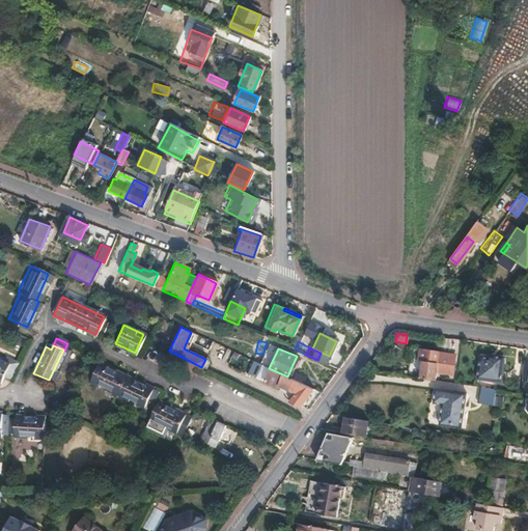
[(421,361),(418,378),(433,381),(435,372),(448,373),(451,357),(437,355),(437,353),(418,350),(416,360),(421,361)]
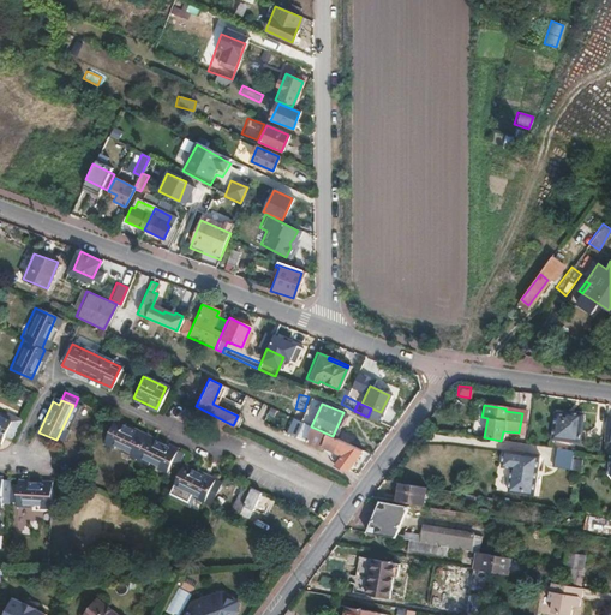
[(193,412),(189,423),(186,428),(197,433),(203,418),(193,412)]
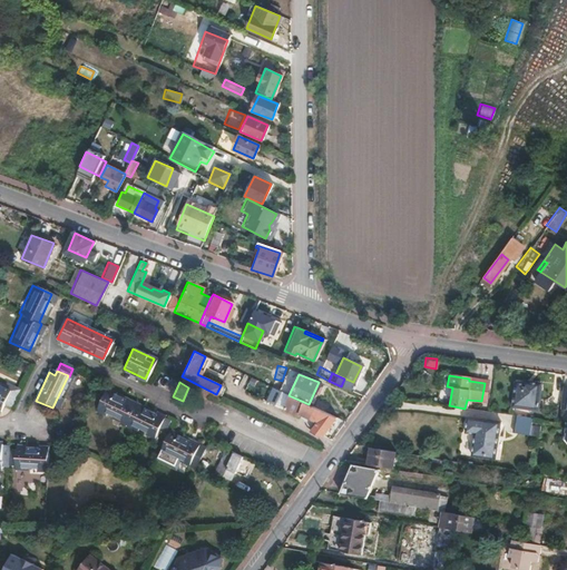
[(535,410),(539,384),(529,383),(528,385),(515,384),(511,406),(535,410)]
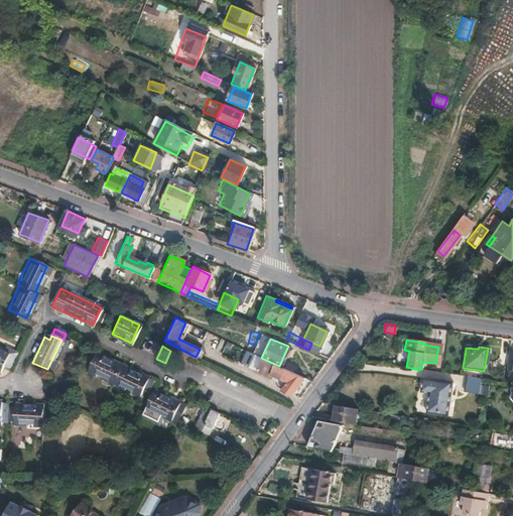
[(289,394),(302,377),(288,371),(279,366),(261,358),(243,350),(238,362),(267,376),(268,373),(281,380),(276,389),(289,394)]
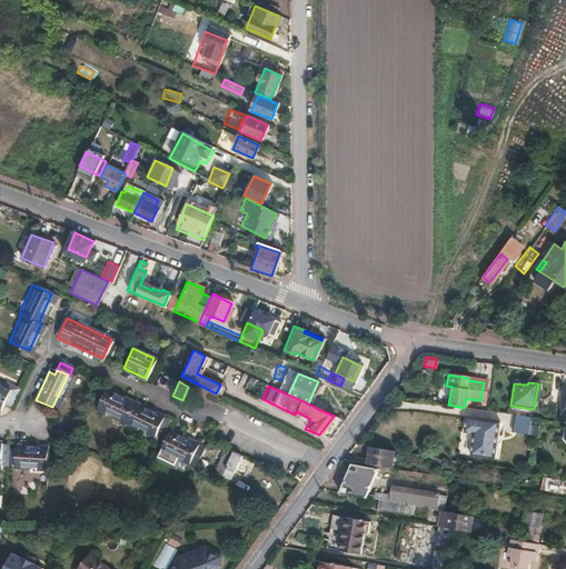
[(6,387),(3,391),(9,393),(5,405),(11,408),(18,392),(6,387)]
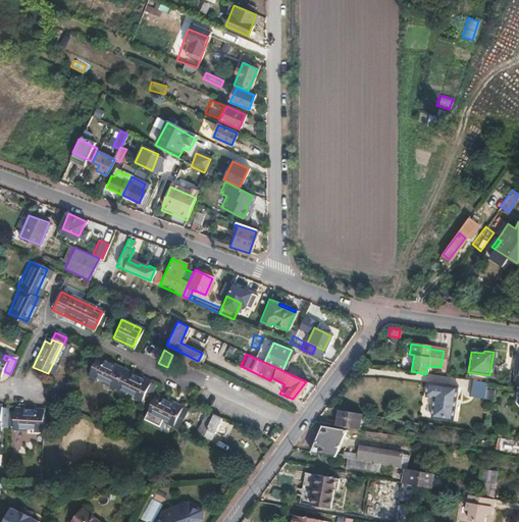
[(8,361),(3,359),(0,357),(0,378),(4,371),(8,361)]
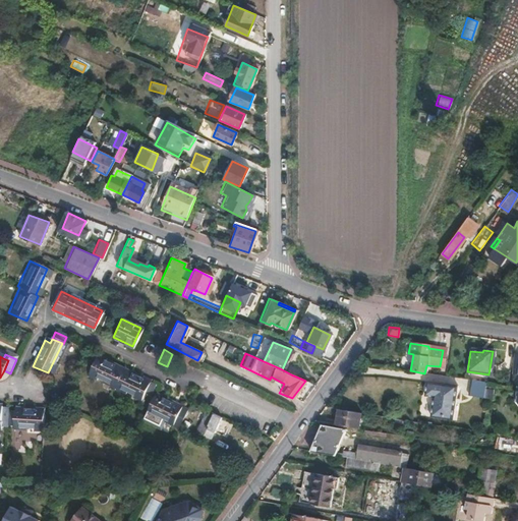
[(139,399),(148,383),(133,377),(96,357),(88,373),(139,399)]
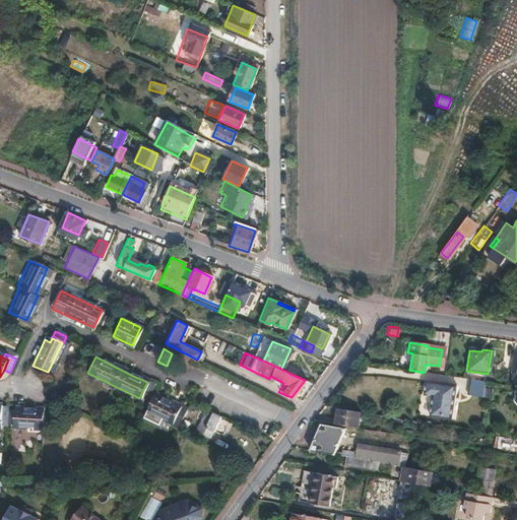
[(281,369),(291,374),(295,364),(285,360),(281,369)]
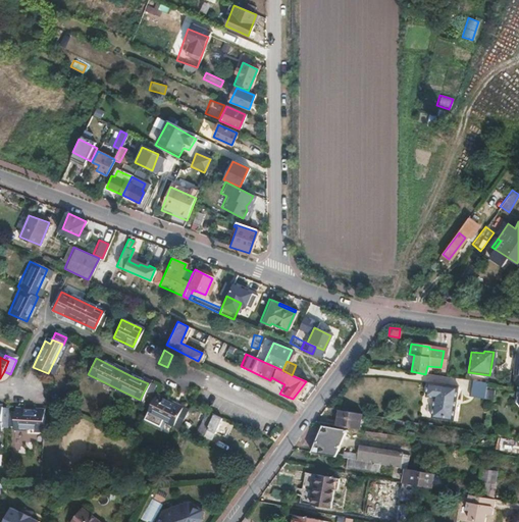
[(469,397),(485,399),(487,383),(471,380),(469,397)]
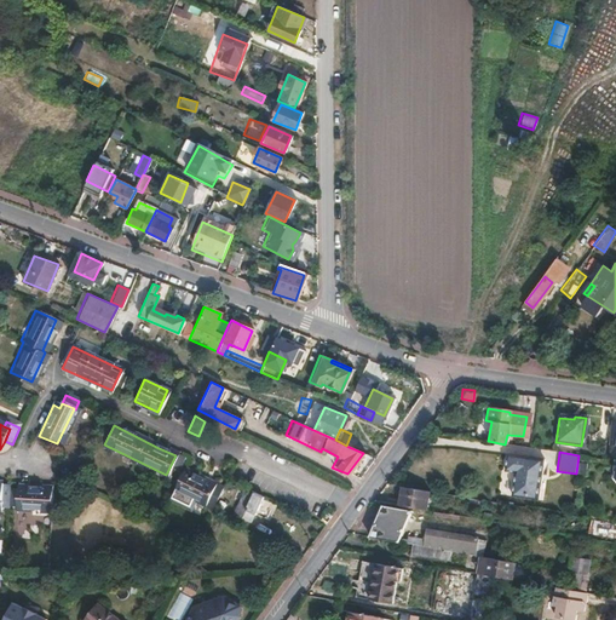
[(535,500),(541,458),(506,453),(504,471),(513,472),(510,497),(535,500)]
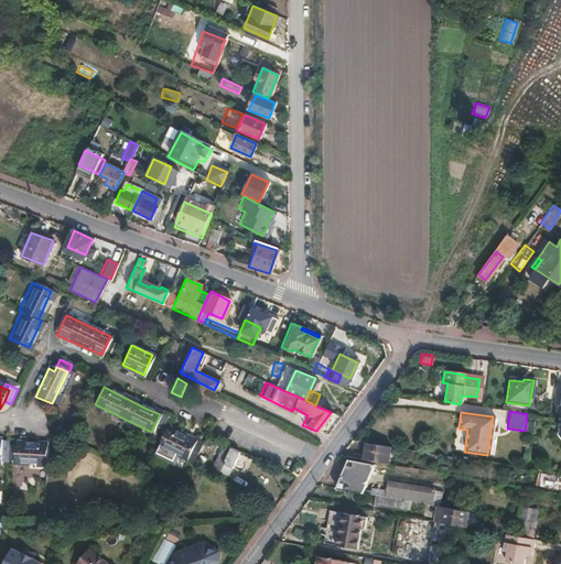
[(157,447),(153,454),(162,458),(164,461),(169,463),(172,463),(175,456),(189,463),(197,444),(165,429),(157,447)]
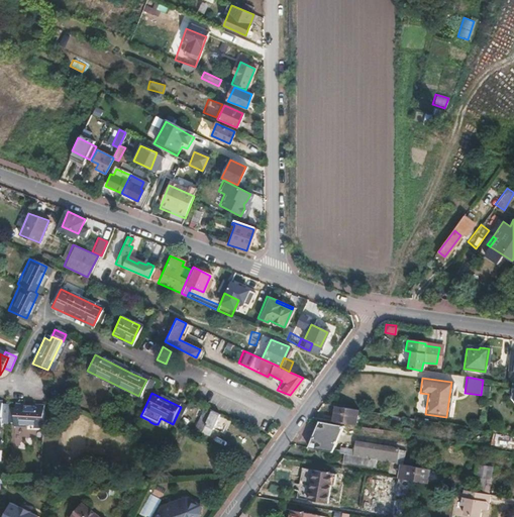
[(217,413),(203,406),(193,427),(208,433),(217,413)]
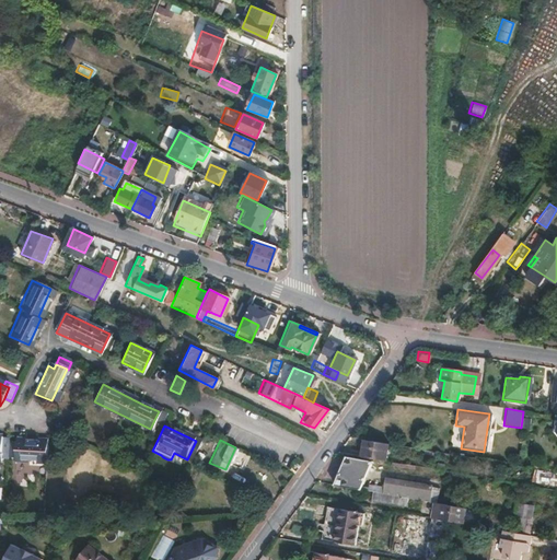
[(362,440),(360,456),(385,461),(389,444),(362,440)]
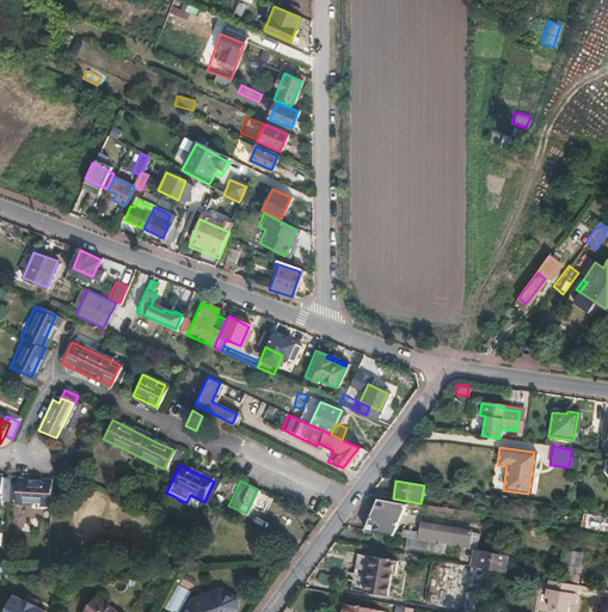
[(19,485),(19,488),(18,507),(18,509),(51,510),(53,485),(19,485)]
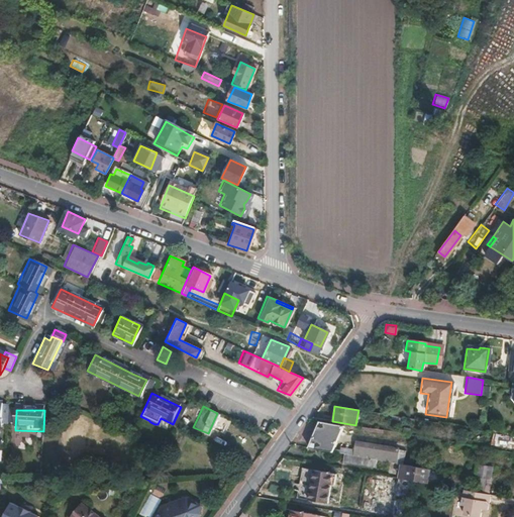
[(15,428),(16,412),(8,412),(7,428),(15,428)]
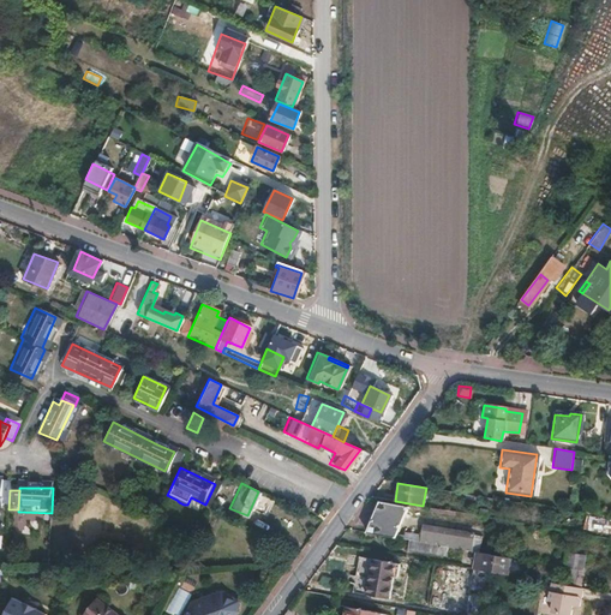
[(379,502),(367,533),(409,541),(423,543),(427,543),(472,551),(475,535),(424,525),(421,535),(406,531),(405,535),(397,533),(408,507),(379,502)]
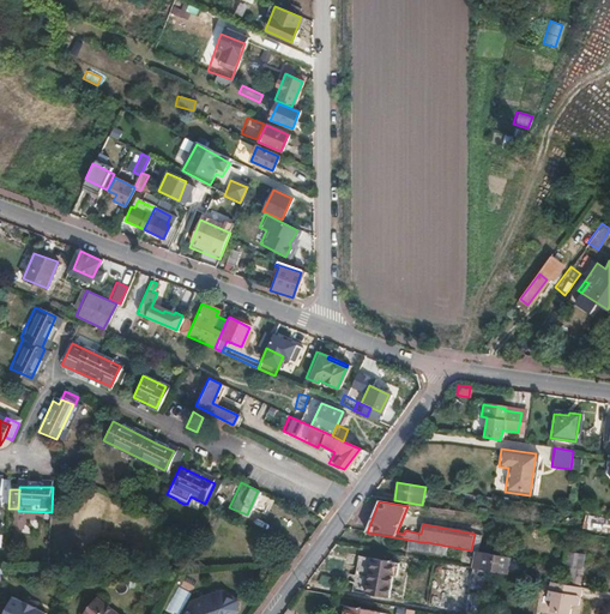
[(609,519),(583,515),(580,527),(609,534),(609,519)]
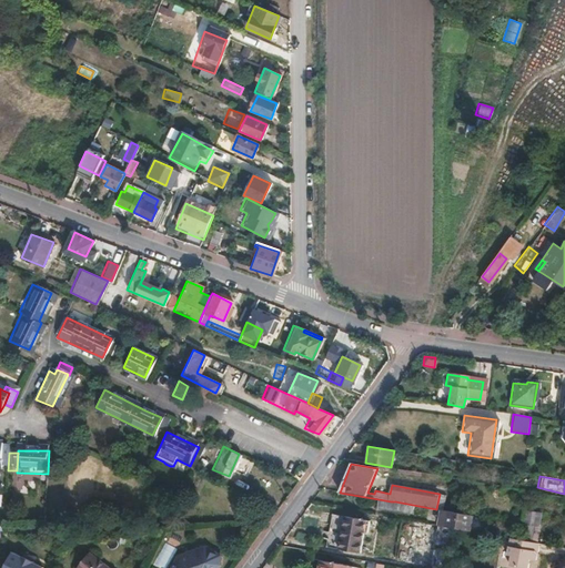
[(394,510),(395,501),(391,501),(379,499),(376,507),(394,510)]
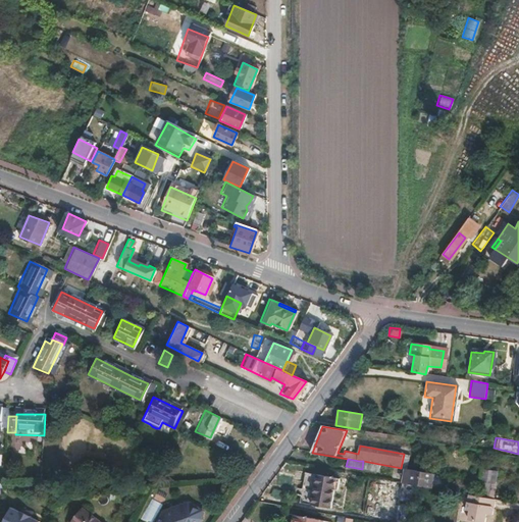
[(405,483),(418,485),(432,488),(433,488),(435,474),(424,472),(407,469),(405,483)]
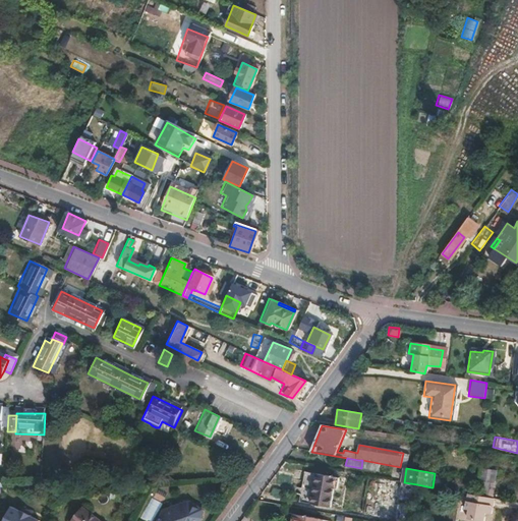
[(479,468),(478,485),(493,486),(495,469),(479,468)]
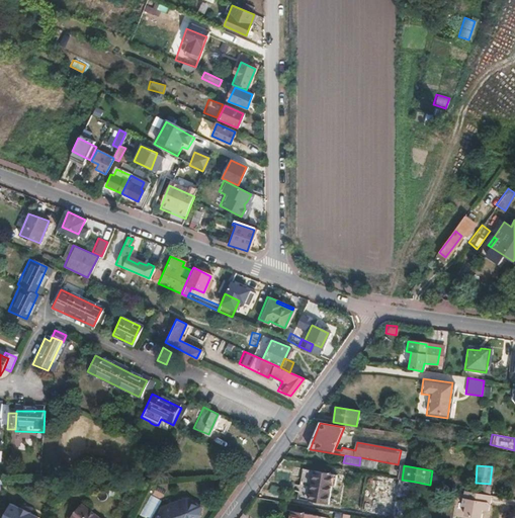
[(337,473),(315,469),(309,500),(328,503),(331,485),(335,485),(337,473)]
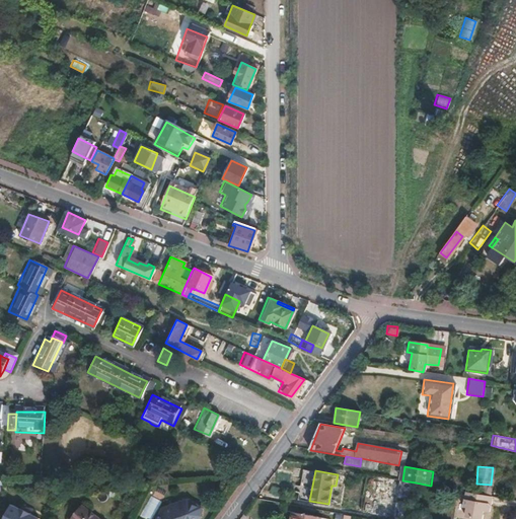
[(365,493),(372,493),(371,507),(386,508),(389,480),(366,478),(365,493)]
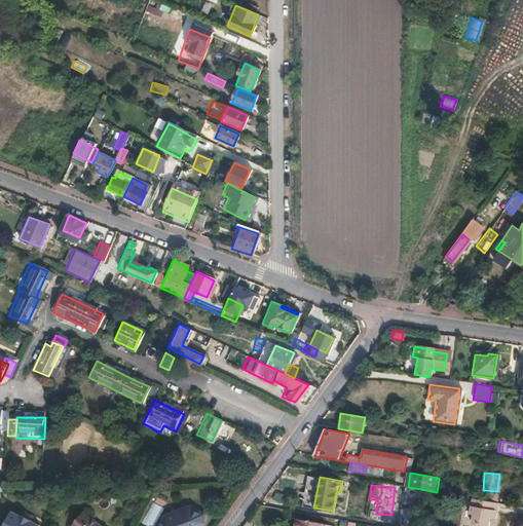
[(415,525),(421,489),(408,487),(401,525),(415,525)]
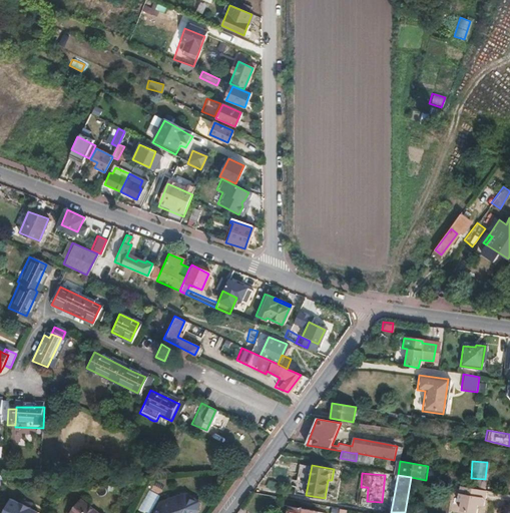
[(477,489),(457,485),(454,501),(458,502),(456,510),(471,512),(472,512),(474,505),(480,506),(481,499),(479,497),(476,496),(477,489)]
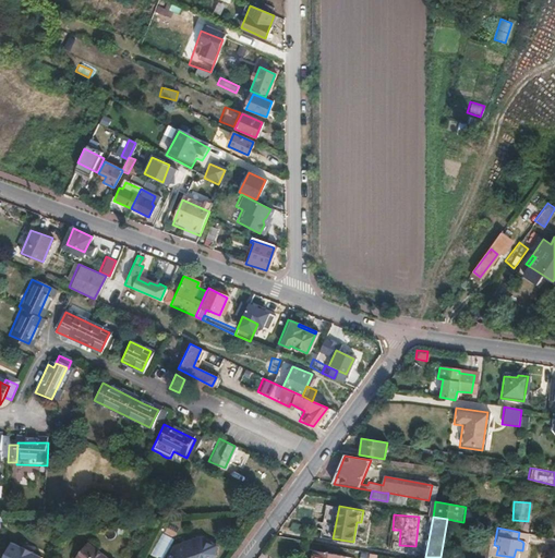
[(213,545),(197,536),(194,543),(184,546),(178,543),(172,545),(166,557),(207,557),(212,553),(213,545)]
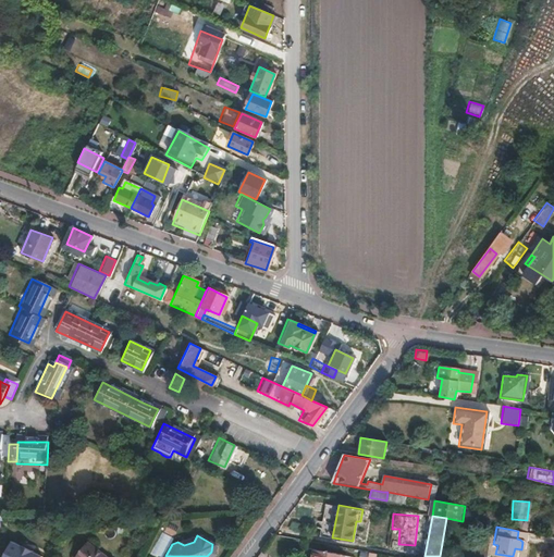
[(20,545),(9,541),(0,556),(38,556),(40,556),(29,551),(31,549),(21,544),(20,545)]
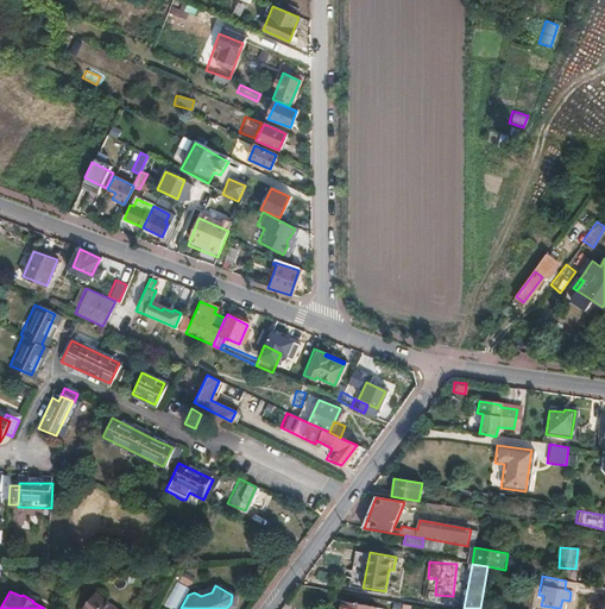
[(79,608),(114,608),(93,592),(79,608)]
